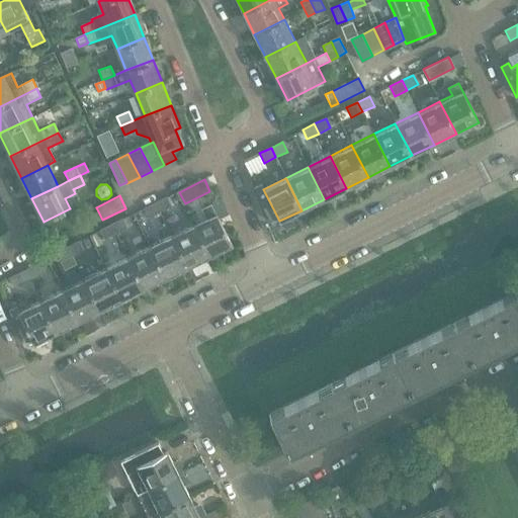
[(172,206),(167,196),(155,202),(160,212),(172,206)]
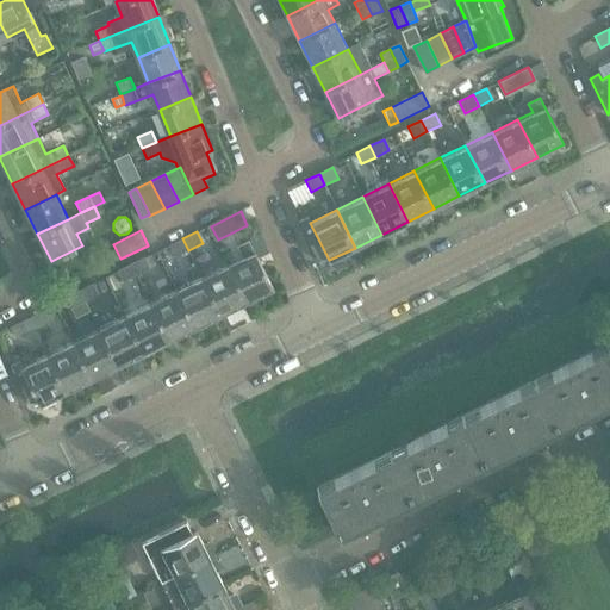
[(188,250),(182,238),(169,246),(175,257),(188,250)]
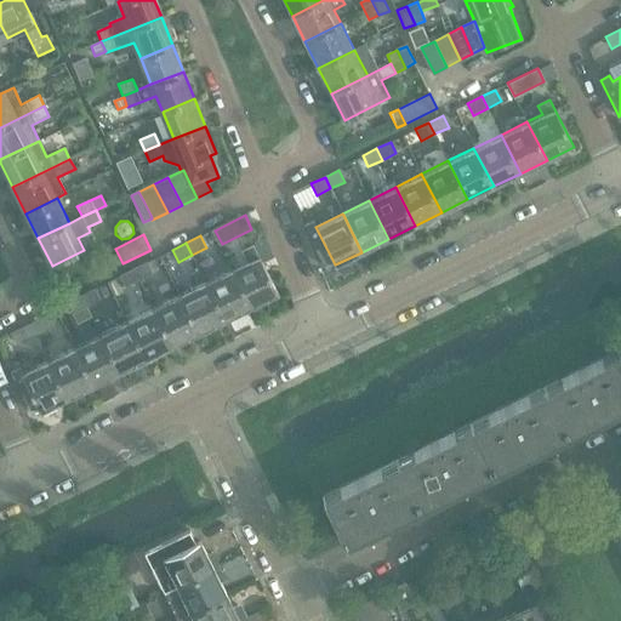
[(280,294),(255,244),(244,250),(250,261),(233,269),(252,308),(280,294)]
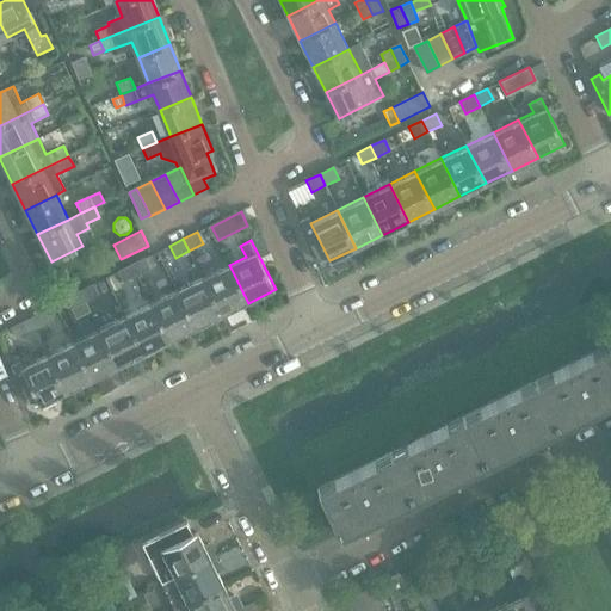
[(150,270),(144,258),(131,265),(137,276),(150,270)]
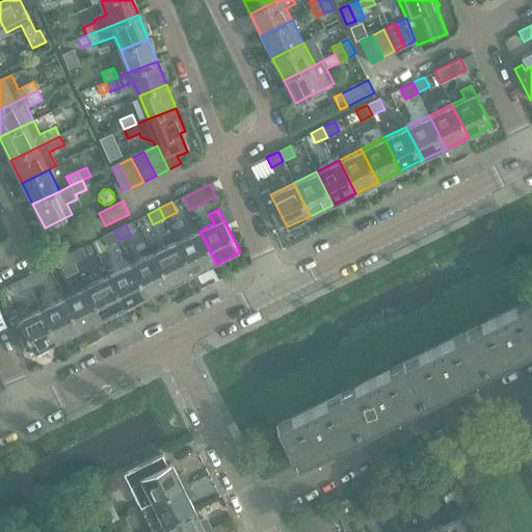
[(120,240),(114,231),(102,236),(107,246),(120,240)]
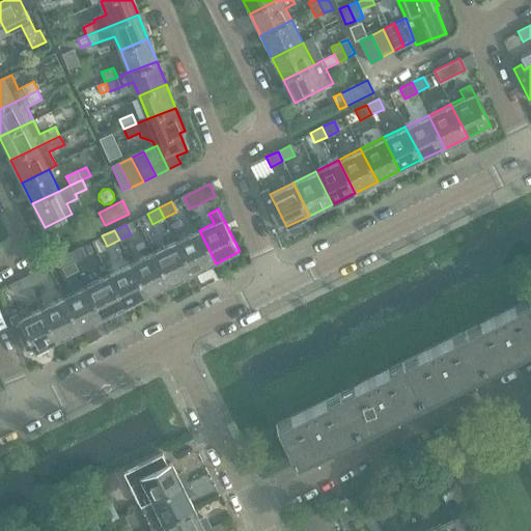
[(216,263),(199,230),(176,242),(193,275),(216,263)]
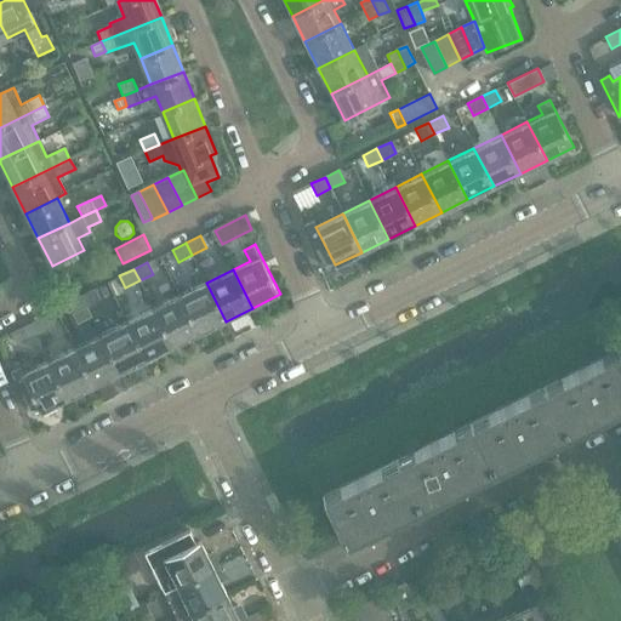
[(226,322),(206,283),(181,296),(200,334),(226,322)]
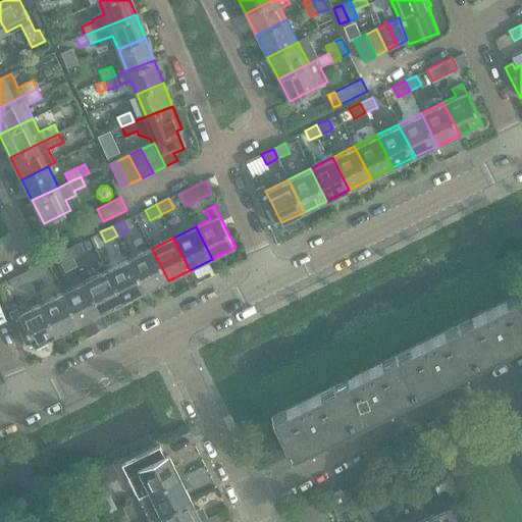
[(85,252),(80,242),(68,248),(72,258),(85,252)]
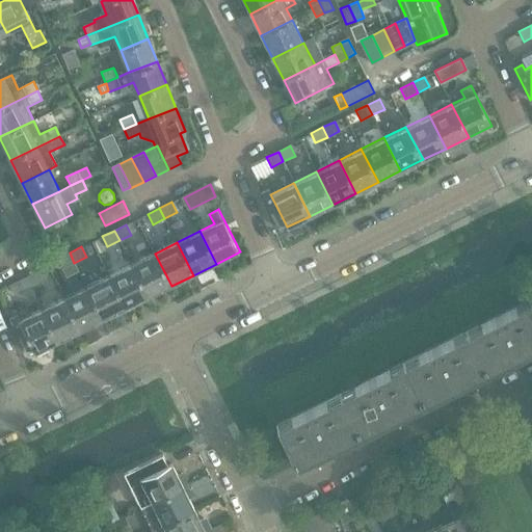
[(74,263),(70,253),(57,259),(62,269),(74,263)]
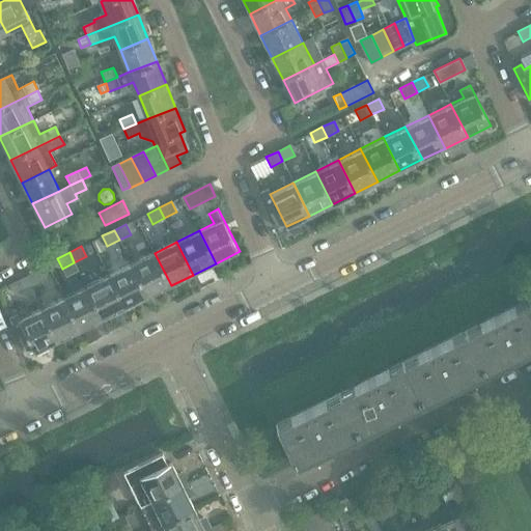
[(171,285),(155,253),(131,264),(147,298),(171,285)]
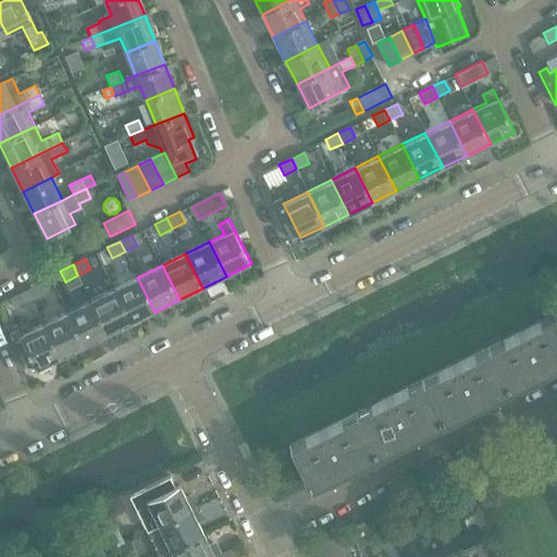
[(77,275),(65,282),(70,291),(83,284),(77,275)]
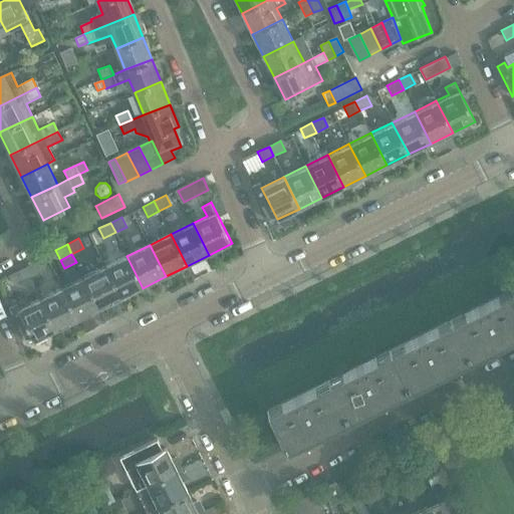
[(143,288),(126,256),(105,266),(121,298),(143,288)]
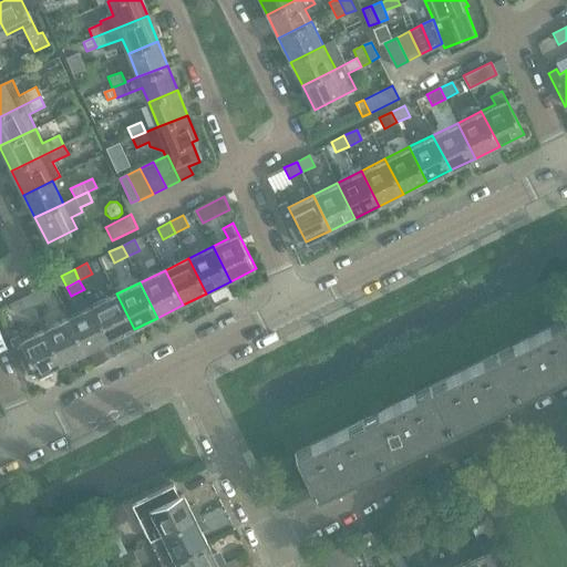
[(49,298),(44,289),(33,294),(39,303),(49,298)]
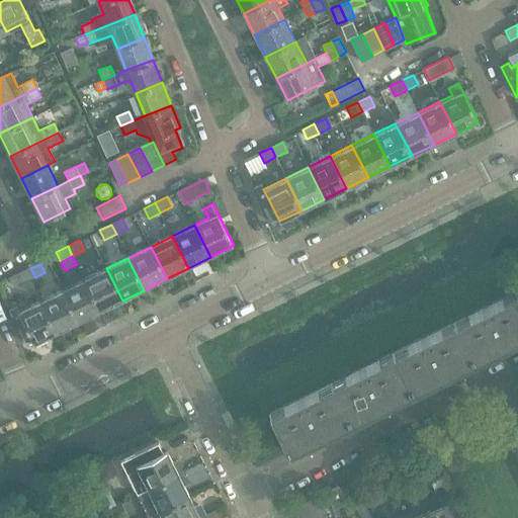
[(35,277),(30,268),(21,273),(25,282),(35,277)]
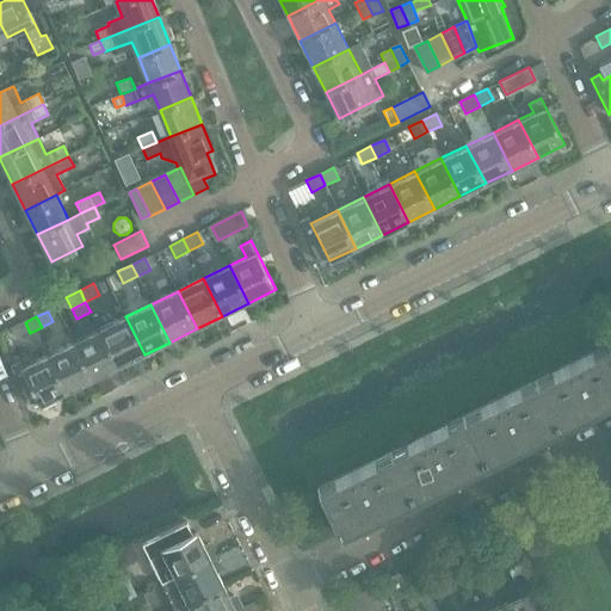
[(144,355),(125,316),(99,329),(118,368),(144,355)]
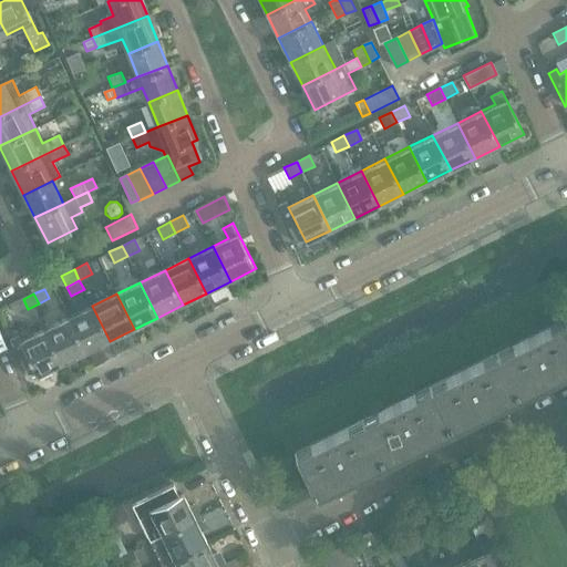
[(28,309),(23,299),(12,305),(17,313),(28,309)]
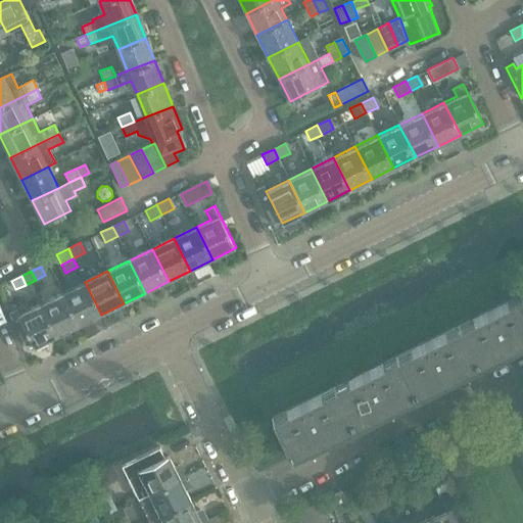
[(101,315),(85,282),(63,293),(80,326),(101,315)]
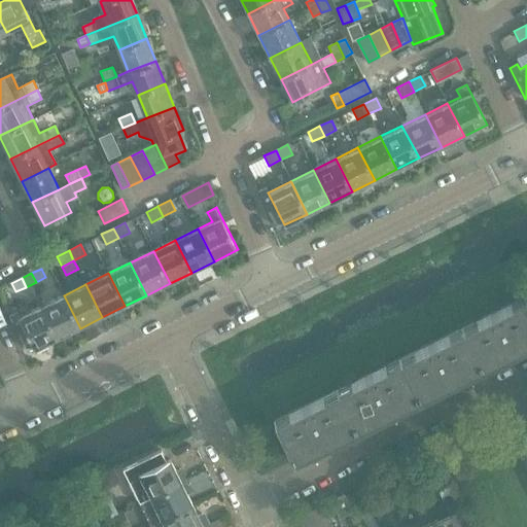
[(80,328),(64,295),(41,307),(58,340),(80,328)]
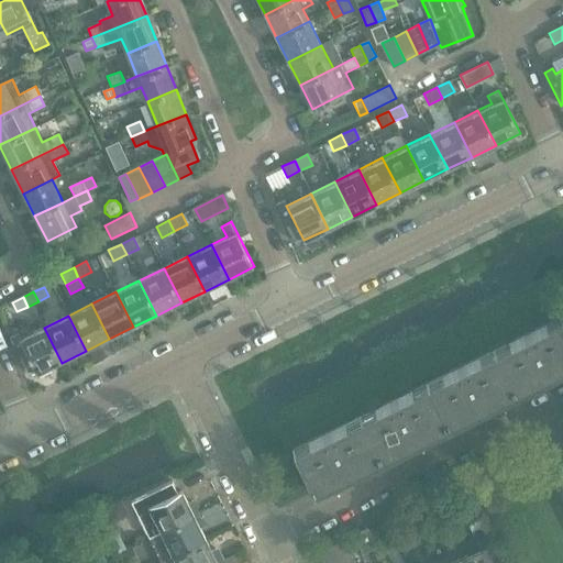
[(562,367),(562,322),(560,317),(493,350),(514,392),(562,367)]
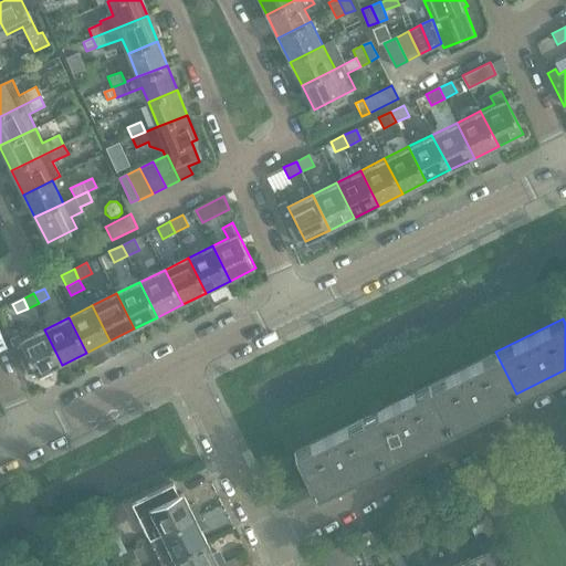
[(37,373),(39,377),(62,365),(44,329),(21,341),(18,334),(11,337),(30,376),(37,373)]
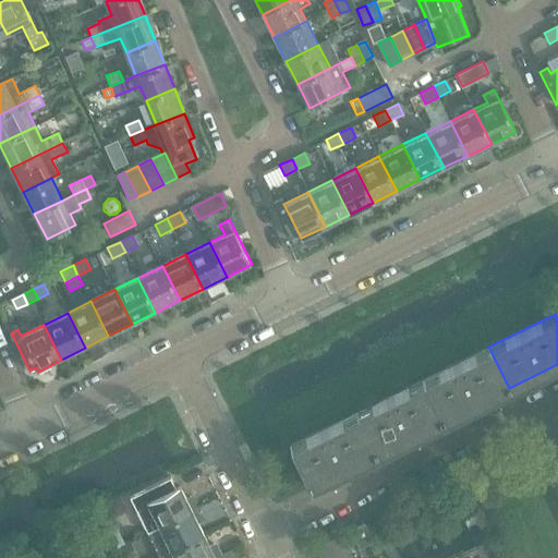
[(509,388),(488,347),(422,380),(443,422),(509,388)]
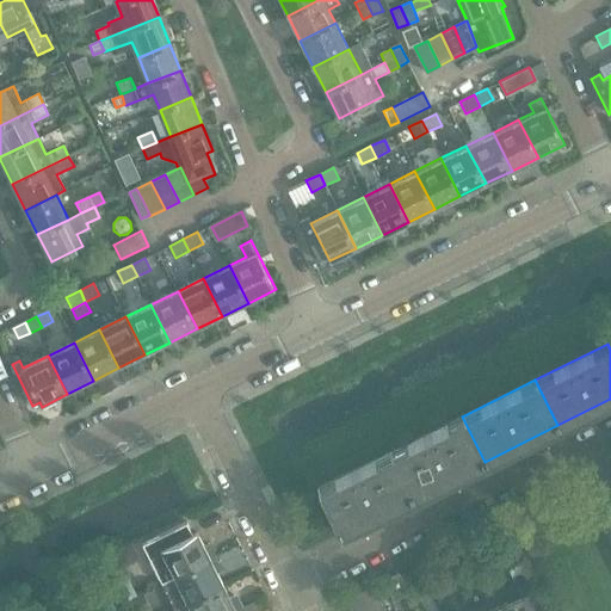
[(485,462),(462,417),(389,452),(412,498),(485,462)]
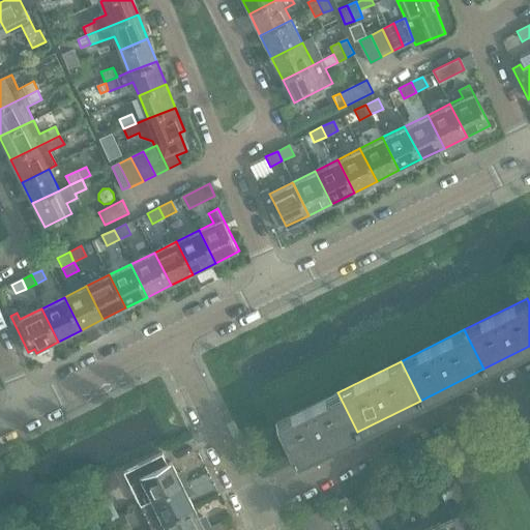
[(294,463),(357,432),(337,392),(274,423),(294,463)]
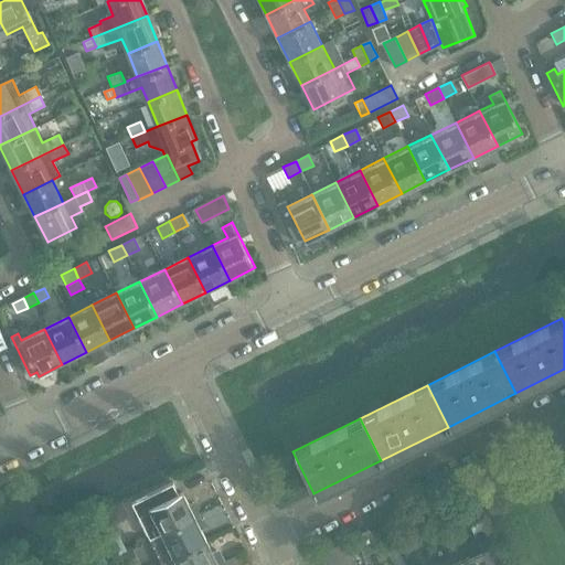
[(199,514),(195,507),(190,509),(182,492),(178,483),(135,504),(151,537),(199,514)]
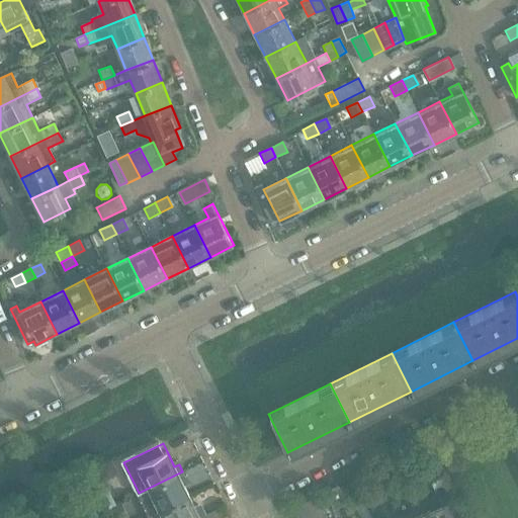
[(92,484),(118,471),(112,460),(99,466),(87,472),(92,484)]
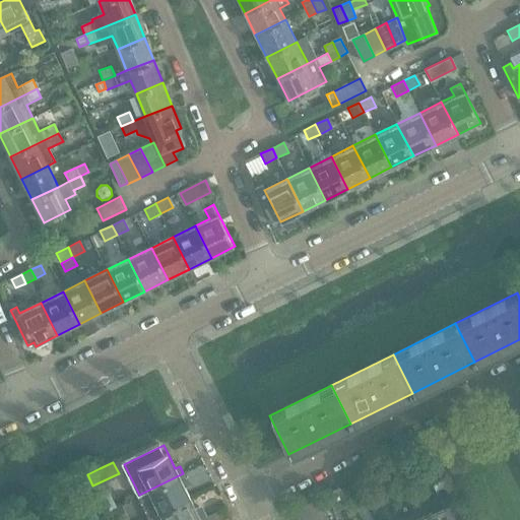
[(190,498),(183,483),(187,481),(183,473),(139,495),(151,517),(190,498)]
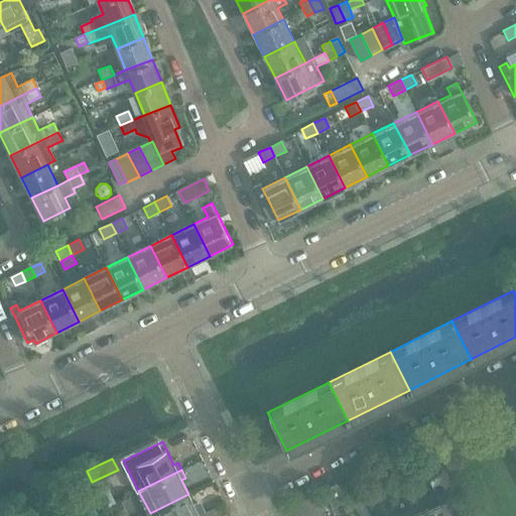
[(382,484),(366,492),(371,503),(388,495),(382,484)]
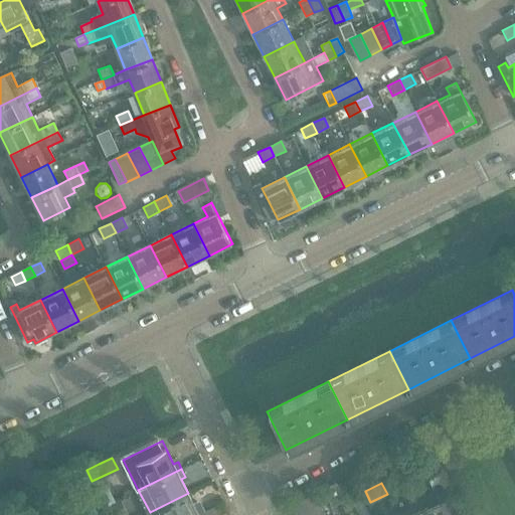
[(198,514),(203,513),(199,506),(195,508),(188,493),(150,512),(151,514),(198,514)]
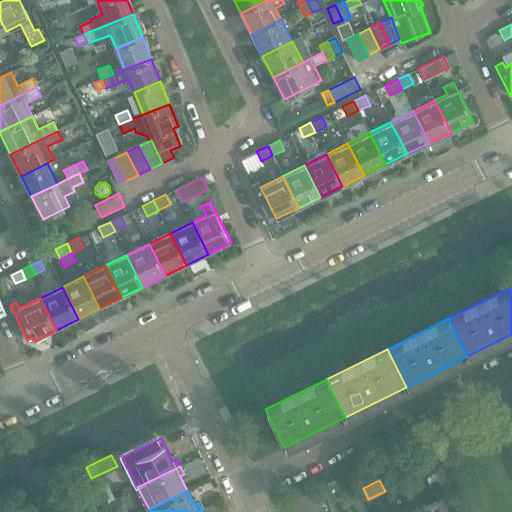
[(297,510),(319,500),(314,490),(292,500),(297,510)]
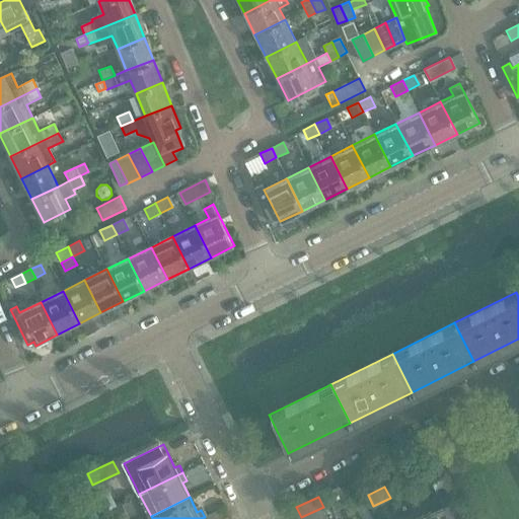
[(118,505),(105,510),(105,511),(108,518),(127,518),(120,504),(118,505)]
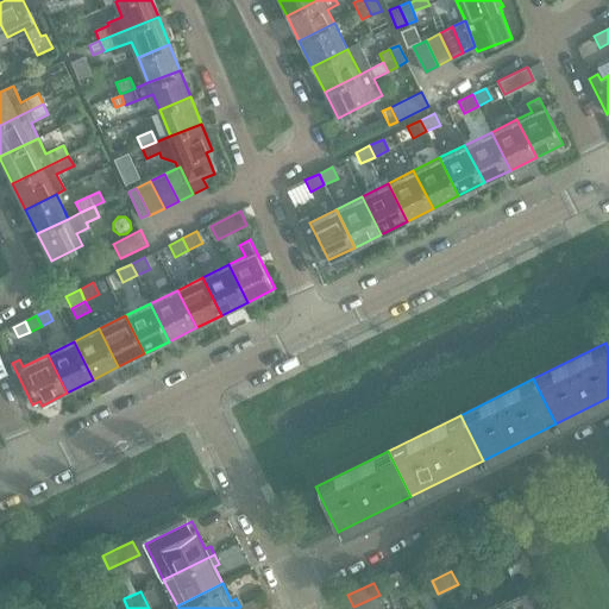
[(534,608),(526,591),(498,604),(501,608),(534,608)]
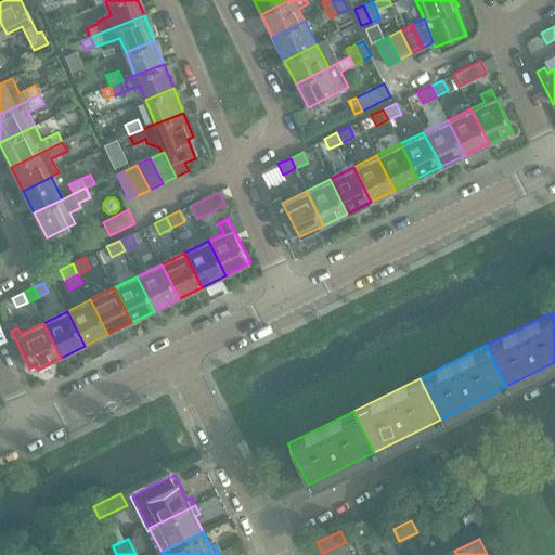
[(322,554),(345,554),(350,552),(346,542),(322,553),(322,554)]
